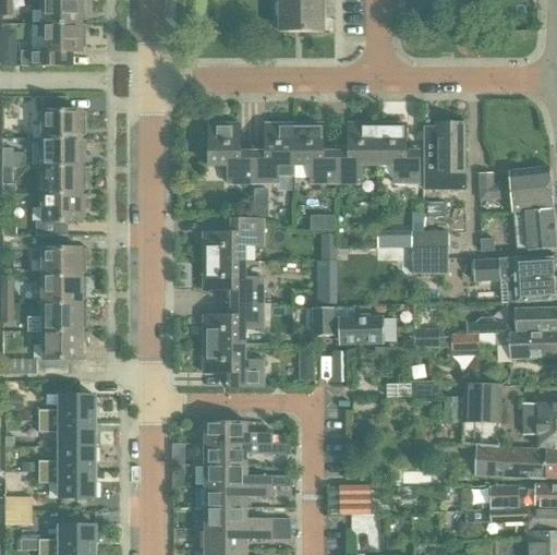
[(0,0),(1,14),(12,14),(11,0),(0,0)]
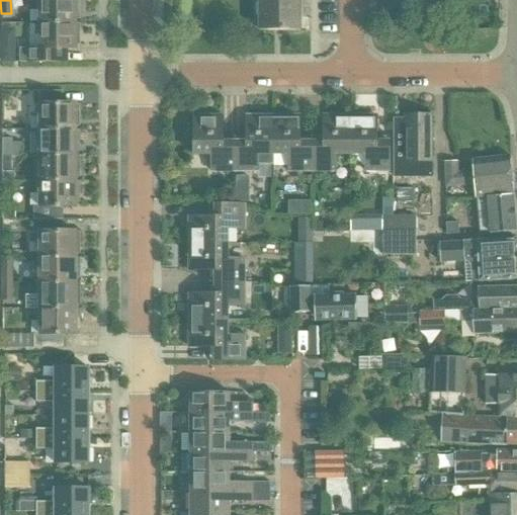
[(38,22),(74,22),(74,10),(78,10),(78,0),(38,0),(38,22)]
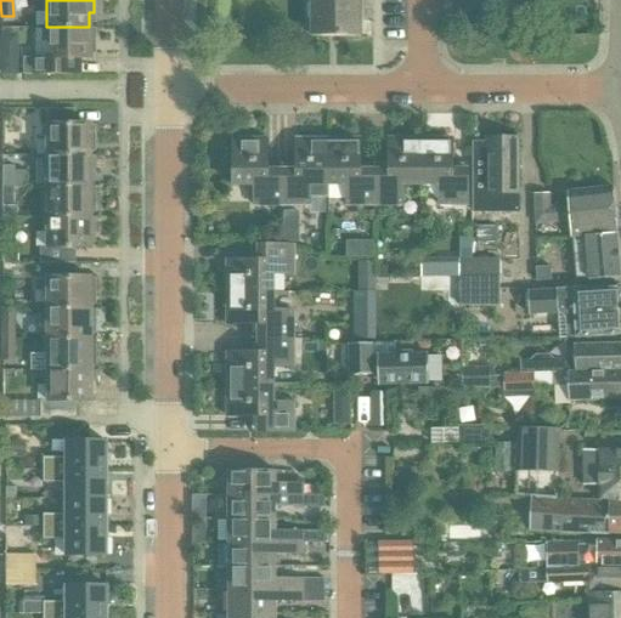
[(311,0),(311,34),(360,34),(360,0),(311,0)]
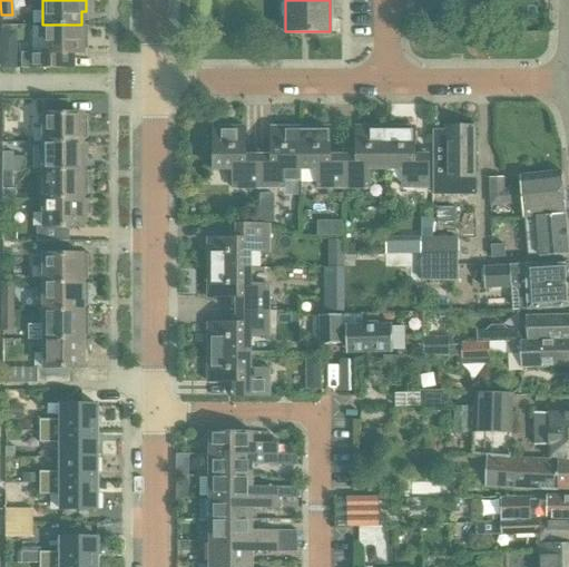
[(81,25),(42,25),(42,51),(20,50),(20,66),(68,67),(68,52),(81,52),(81,39),(86,39),(86,25),(81,25)]
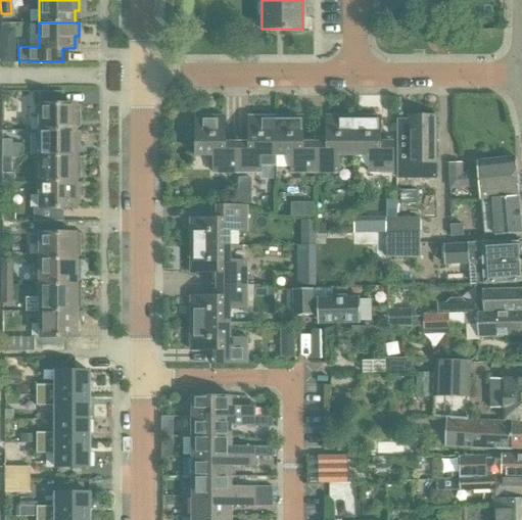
[(1,29),(1,60),(2,60),(12,60),(13,29),(1,29)]
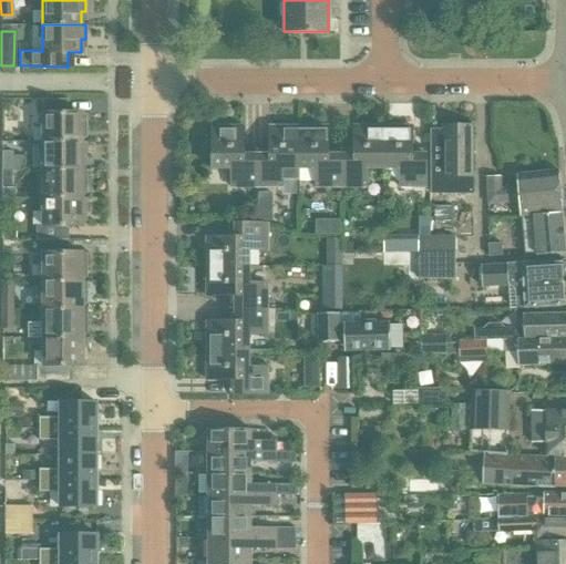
[(43,141),(83,141),(83,127),(88,127),(88,113),(83,113),(83,112),(69,112),(69,99),(37,99),(37,113),(43,113),(43,141)]
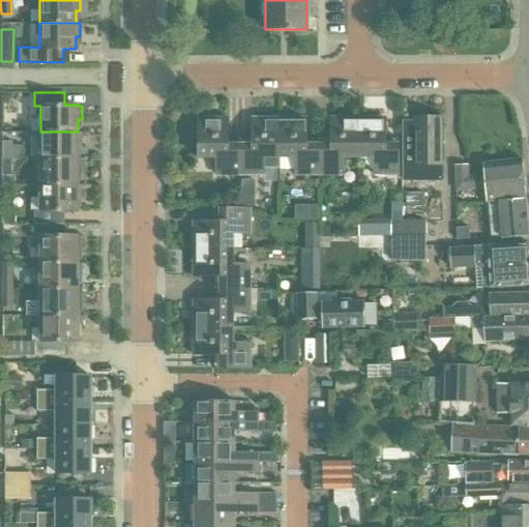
[(401,179),(442,179),(442,114),(412,114),(412,118),(402,118),(401,179)]
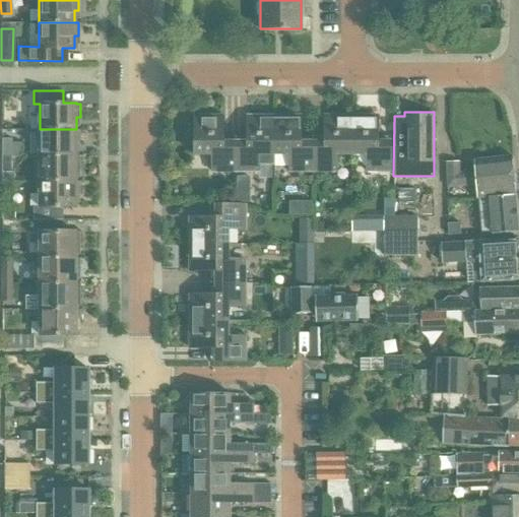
[(222,113),(194,113),(194,151),(212,151),(212,169),(236,169),(235,139),(222,139),(222,113)]
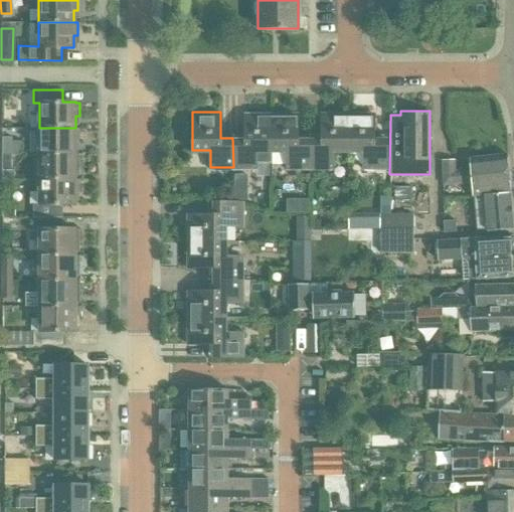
[(244,138),(232,138),(233,167),(255,167),(274,167),(274,150),(274,112),(244,112),(244,138)]
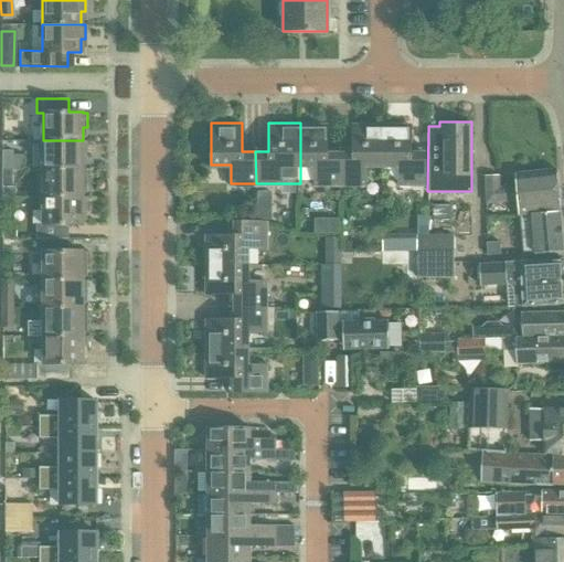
[(326,123),(300,123),(300,165),(315,165),(315,182),(339,182),(339,150),(326,150),(326,123)]
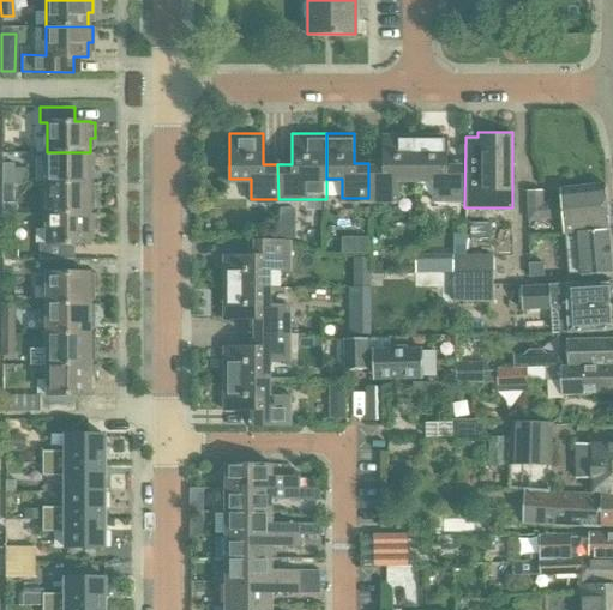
[(383,163),(368,163),(368,198),(396,198),(396,179),(414,179),(414,133),(383,133),(383,163)]
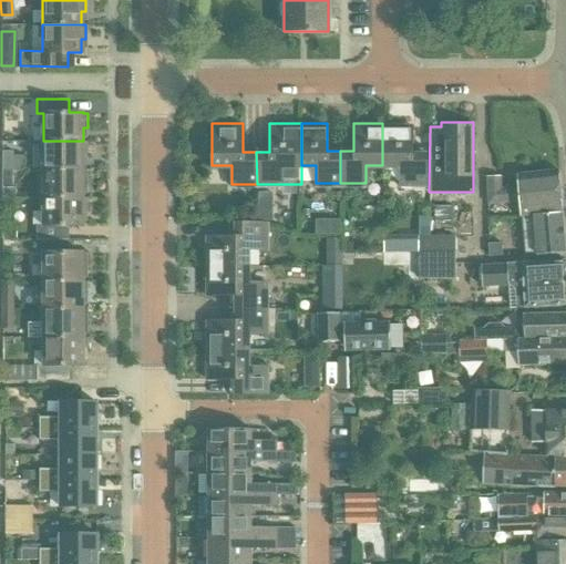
[(411,123),(382,123),(382,165),(400,165),(400,183),(425,183),(425,151),(411,151),(411,123)]
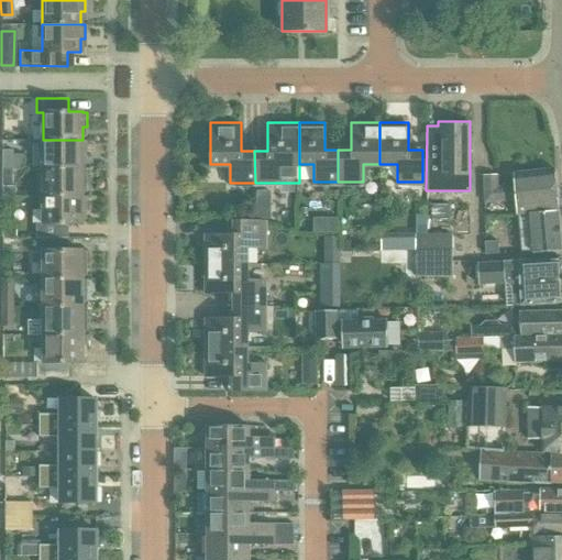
[(83,140),(43,140),(43,167),(83,167),(83,154),(87,154),(87,140),(83,140)]
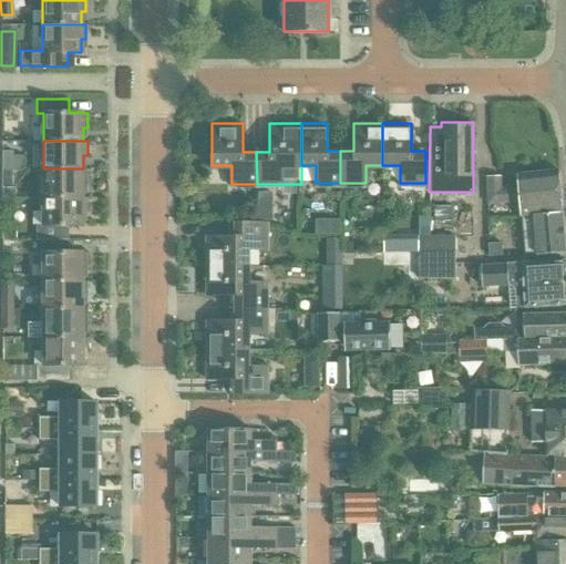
[(12,150),(1,150),(1,168),(12,168),(12,150)]
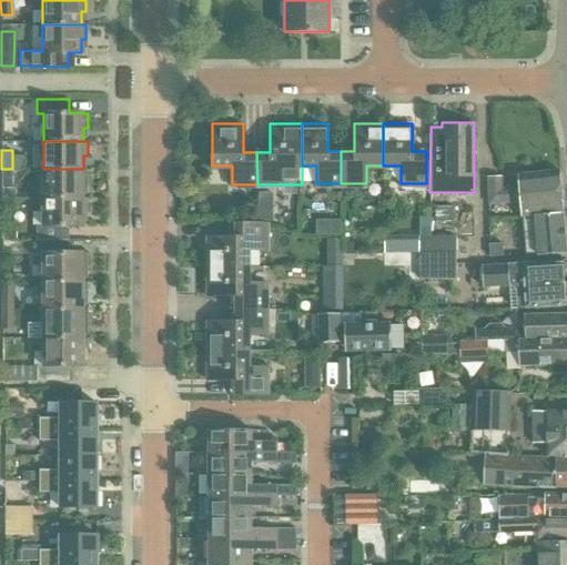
[(12,169),(1,169),(1,187),(11,187),(12,169)]
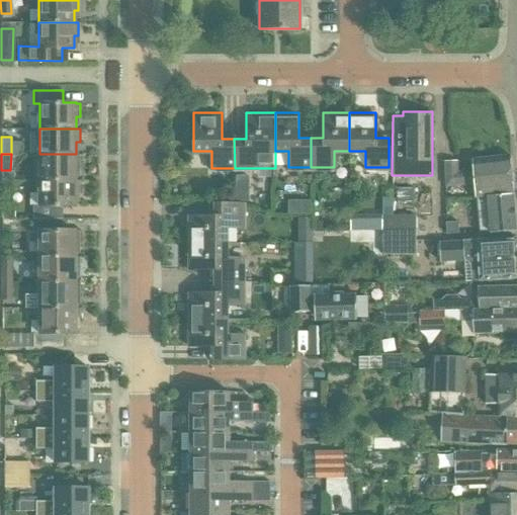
[(76,155),(76,154),(39,154),(39,179),(76,179),(76,168),(80,168),(80,155),(76,155)]
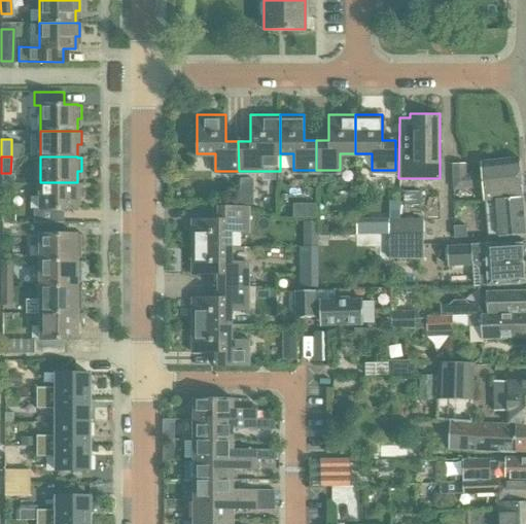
[(522,195),(518,156),(480,161),(481,172),(464,173),(464,163),(452,163),(452,188),(482,185),(484,199),(522,196),(522,195)]
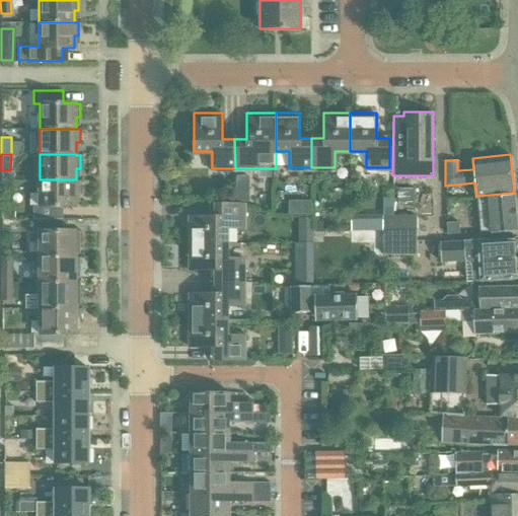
[(76,180),(76,179),(40,179),(40,206),(32,205),(32,218),(63,218),(63,206),(76,206),(76,194),(80,194),(80,180),(76,180)]
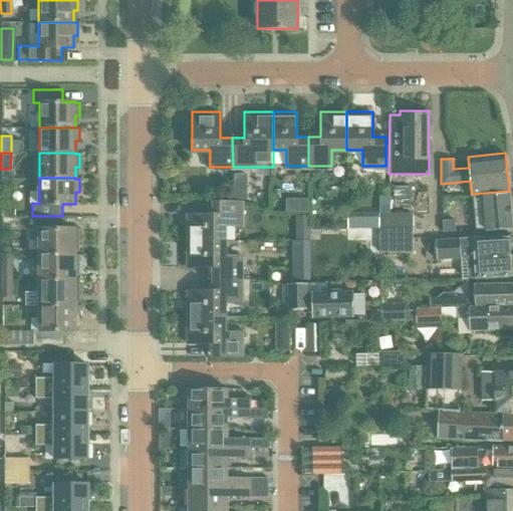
[(487,229),(512,226),(509,191),(472,194),(472,196),(473,195),(476,230),(487,228),(487,229)]
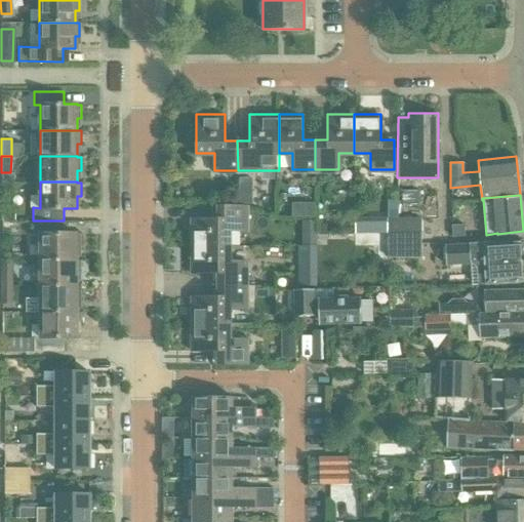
[(398,216),(398,200),(388,200),(388,216),(398,216)]
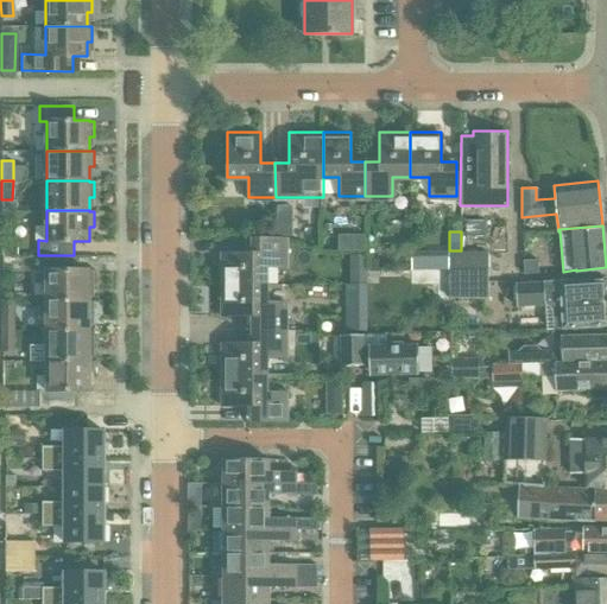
[(288,265),(288,236),(253,236),(253,252),(222,252),(222,283),(267,283),(267,265),(288,265)]
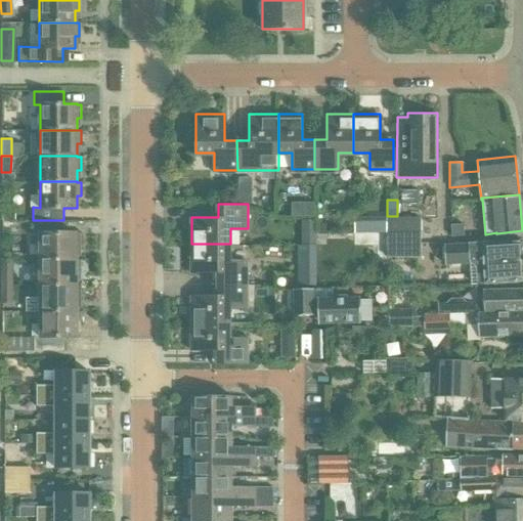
[(387,229),(387,216),(353,217),(353,230),(380,230),(387,230),(387,229)]
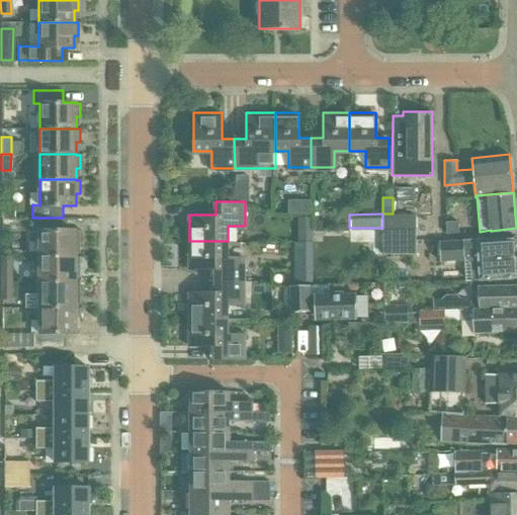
[(393,213),(382,213),(382,227),(415,227),(415,213),(393,213)]
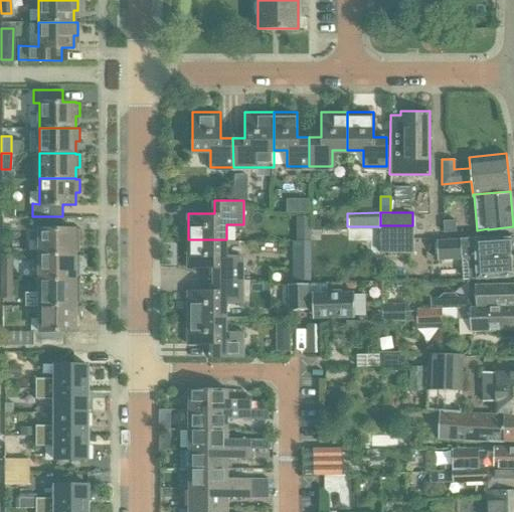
[(62,228),(62,216),(32,216),(32,227),(39,227),(39,254),(75,254),(75,242),(79,242),(79,229),(75,229),(75,228),(62,228)]
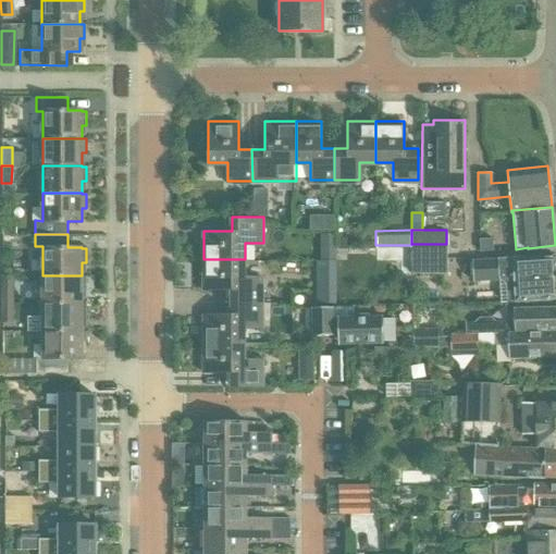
[(446,244),(411,244),(411,245),(411,271),(446,271),(446,244)]
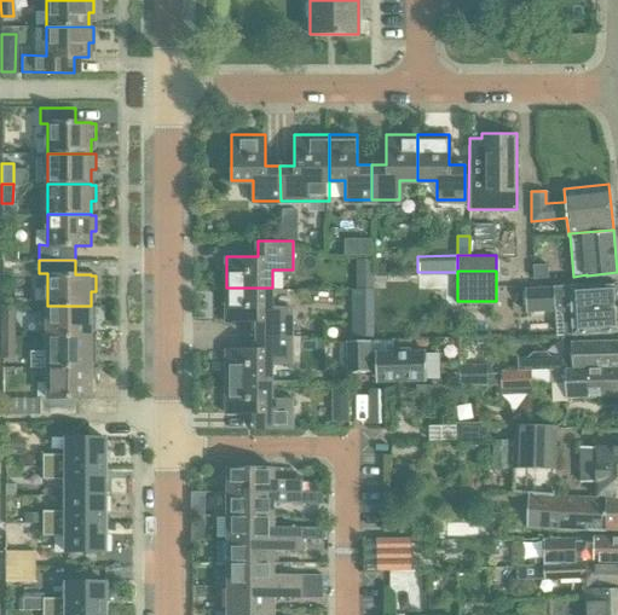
[(556,335),(573,334),(617,330),(617,282),(570,285),(525,288),(526,311),(555,308),(556,335)]
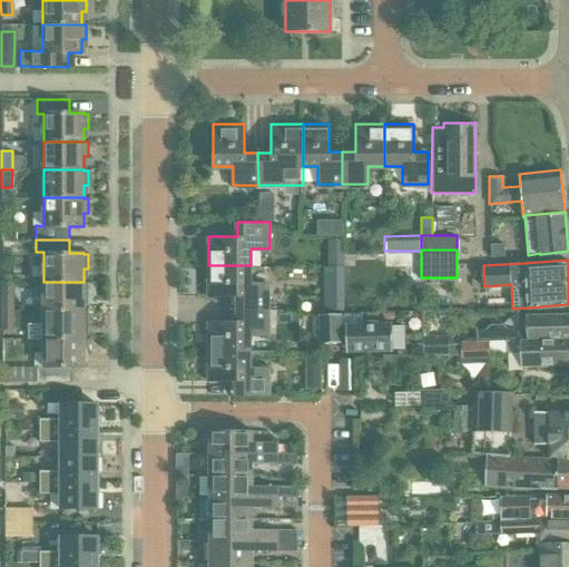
[(251,282),(251,265),(208,265),(208,294),(237,294),(237,306),(270,306),(270,282),(251,282)]
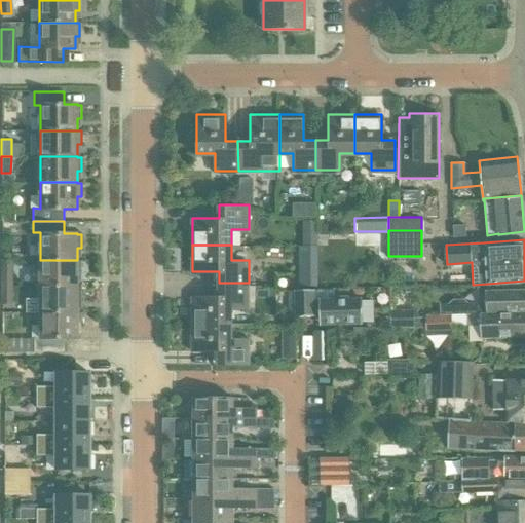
[(315,270),(315,245),(299,246),(299,270),(315,270)]
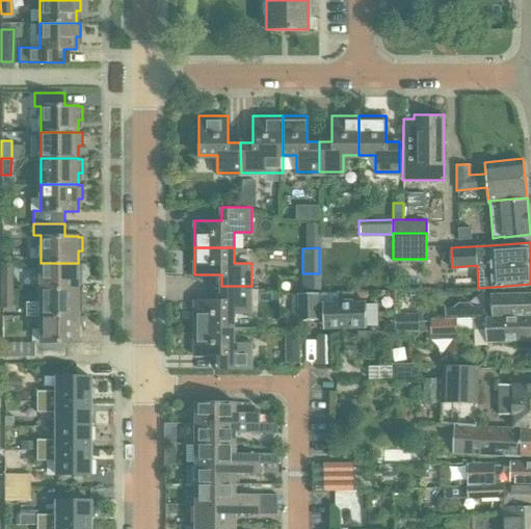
[(2,263),(0,263),(0,290),(12,290),(12,263),(2,263)]
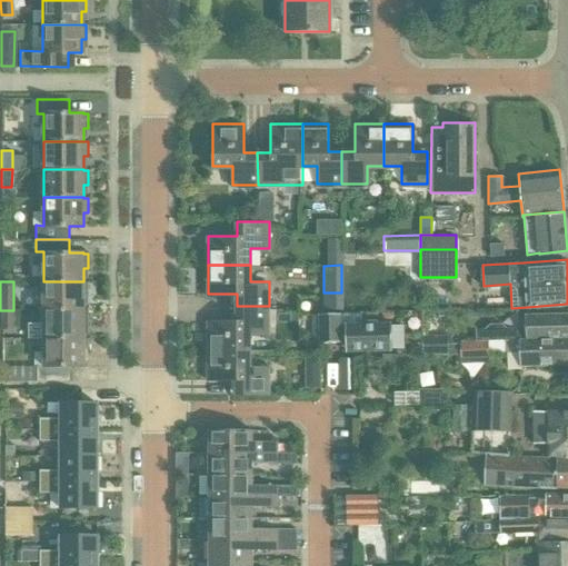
[(83,281),(43,281),(43,309),(83,309),(83,297),(88,296),(88,281),(83,281)]
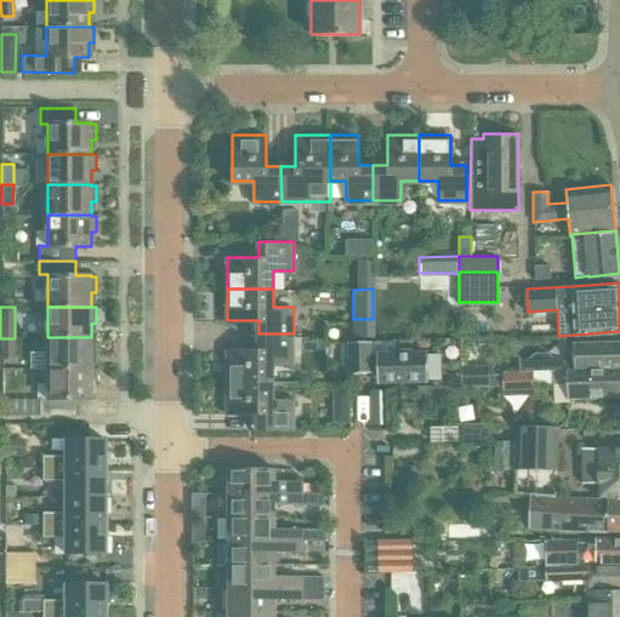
[(273,363),(294,363),(294,333),(259,333),(259,349),(227,349),(227,381),(273,381),(273,363)]
